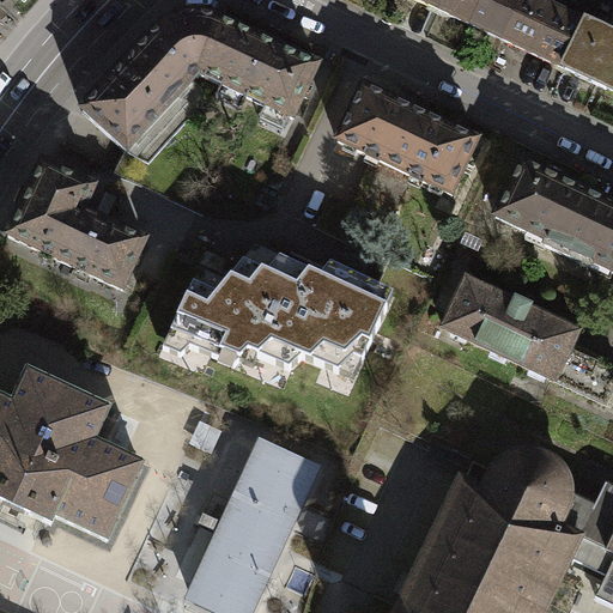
[(417,0),(438,10),(442,0),(417,0)]
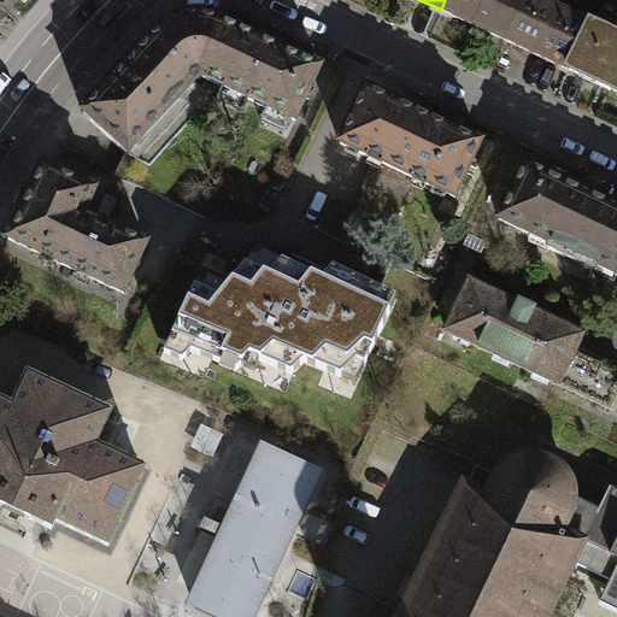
[(485,0),(445,0),(441,10),(472,25),(485,0)]
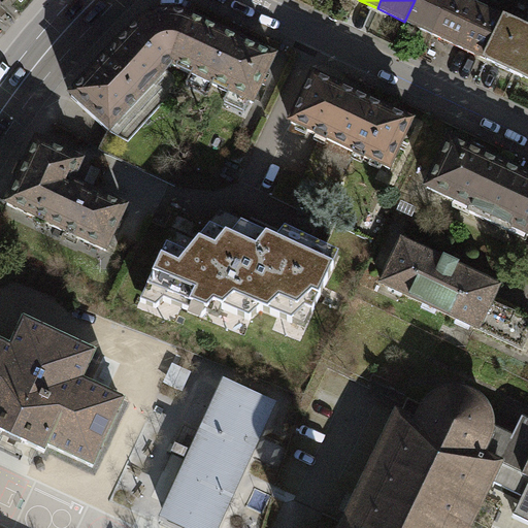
[(449,0),(415,0),(404,22),(432,35),(449,0)]
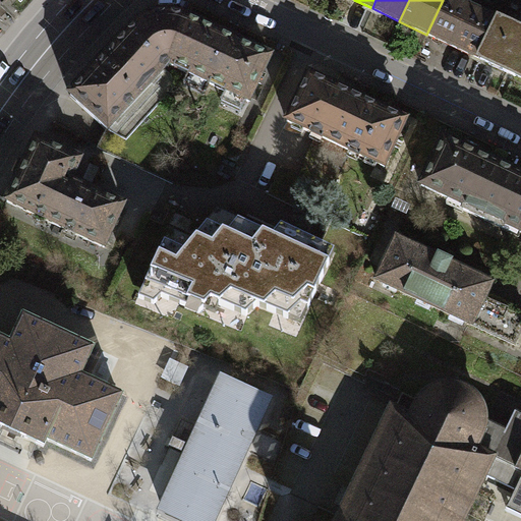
[(501,18),(460,0),(443,0),(426,35),(482,60),(501,18)]
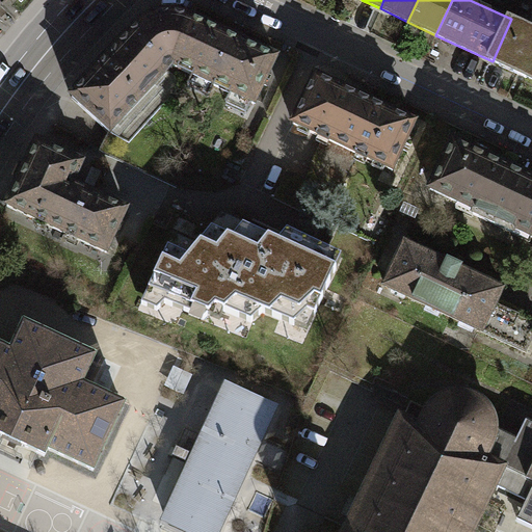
[(183,44),(189,17),(177,14),(163,14),(152,17),(143,22),(72,98),(109,131),(120,137),(163,89),(156,84),(173,65),(183,44)]
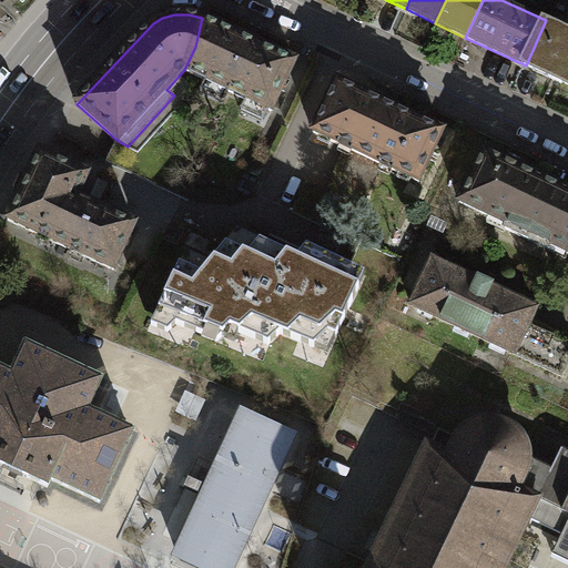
[(195,47),(184,70),(272,111),(296,62),(202,18),(195,47)]
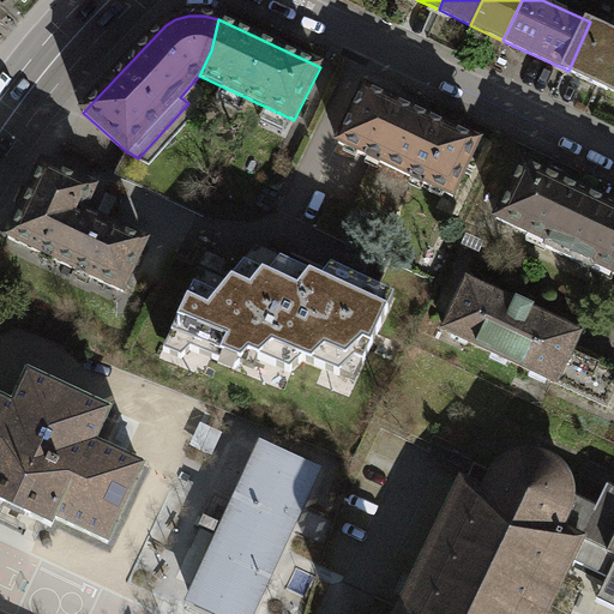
[(569,71),(597,84),(613,49),(613,32),(590,22),(569,71)]
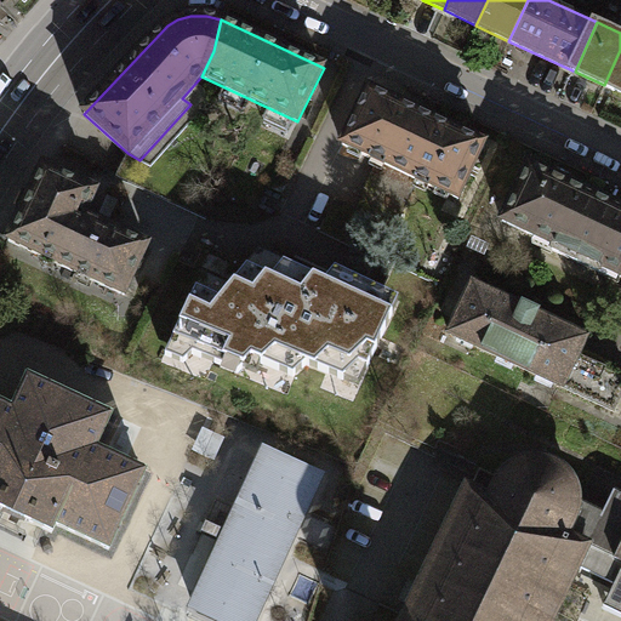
[(620,50),(604,85),(620,92),(620,50)]
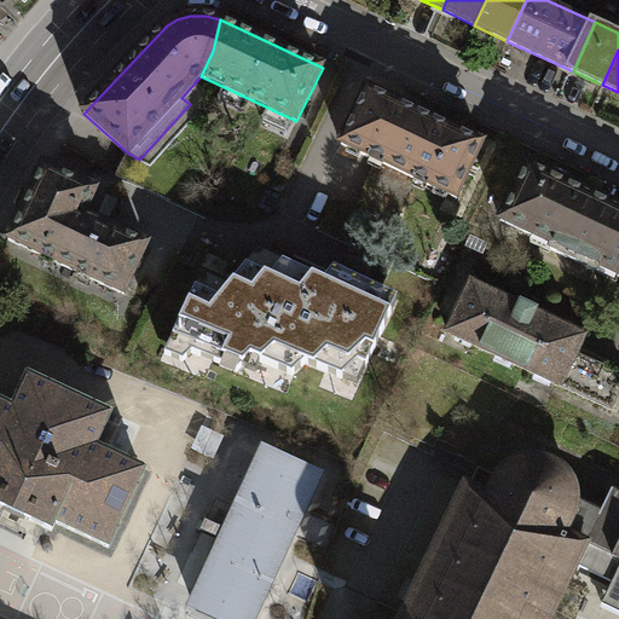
[(414,178),(456,197),(482,143),(368,90),(342,145),(380,162),(414,178)]
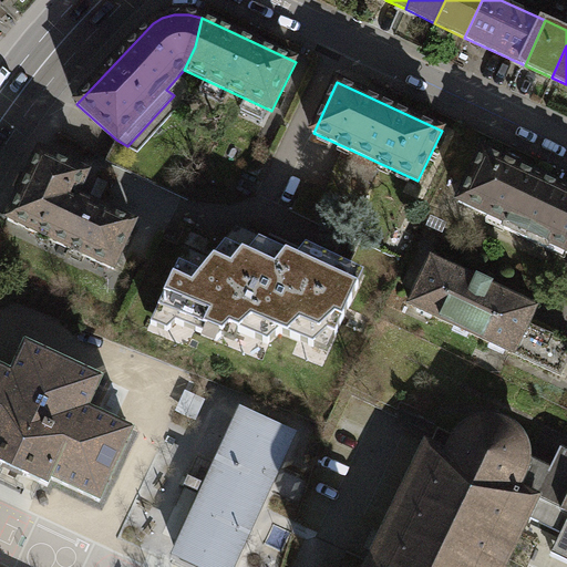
[(379,163),(348,148),(327,192),(337,196),(359,207),(379,163)]
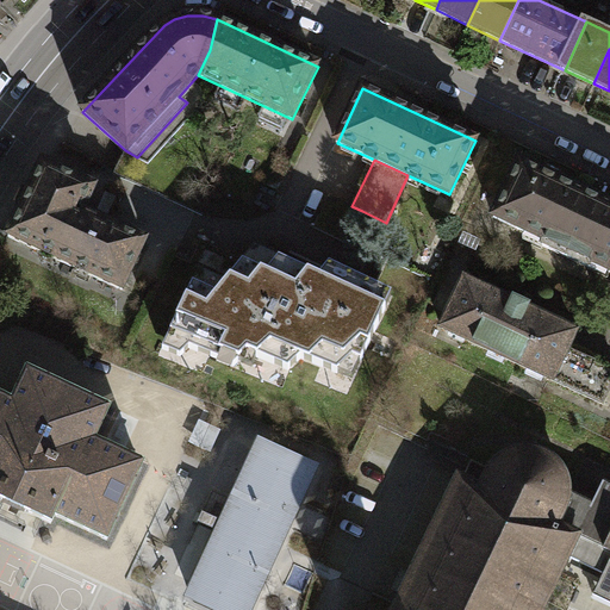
[(37,161),(5,236),(128,290),(149,240),(87,212),(98,187),(37,161)]
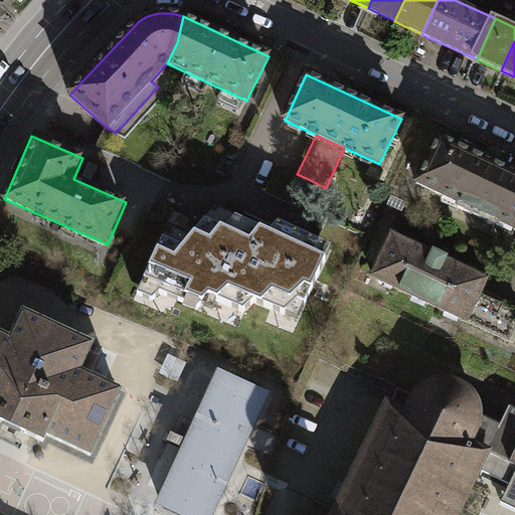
[(415,186),(514,230),(514,174),(437,139),(415,186)]
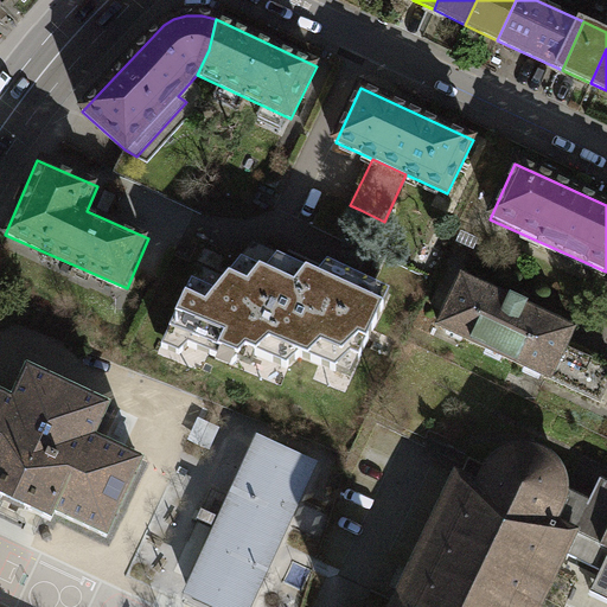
[(283,368),(295,355),(331,370),(346,356),(355,358),(378,306),(362,296),(369,285),(324,264),(313,275),(273,257),(261,272),(236,261),(210,294),(187,282),(159,347),(176,355),(185,346),(229,363),(243,351),(283,368)]
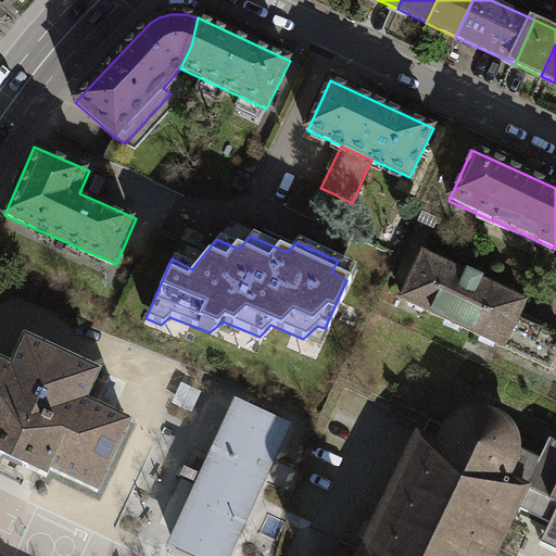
[(401,298),(504,344),(517,316),(525,300),(421,253),(401,298)]
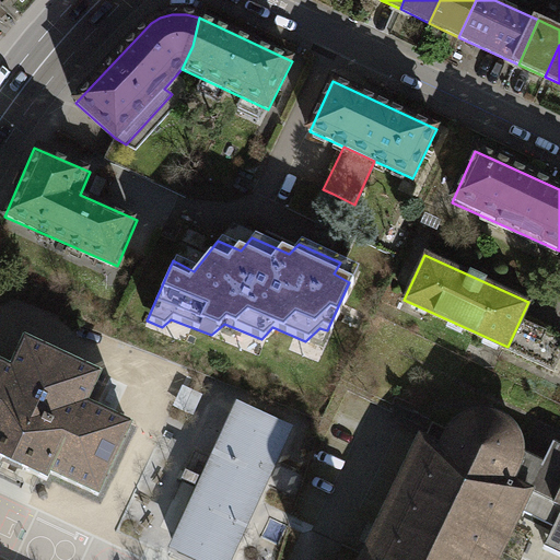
[(559,358),(559,336),(521,318),(508,347),(555,370),(559,358)]
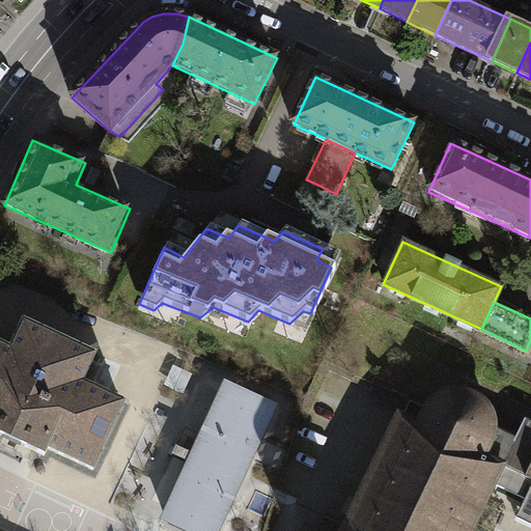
[(124,406),(81,386),(94,358),(25,326),(12,354),(0,347),(0,434),(45,455),(48,449),(93,470),(124,406)]
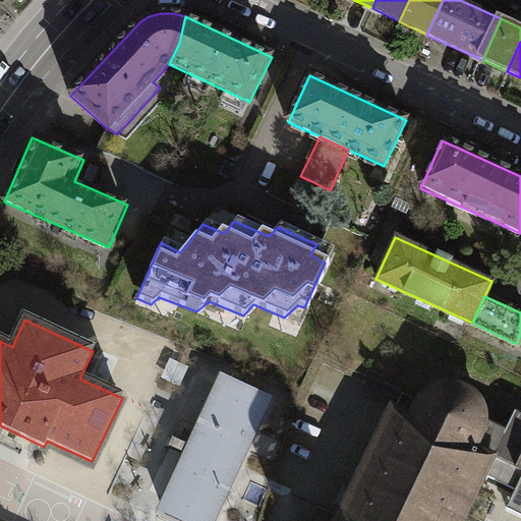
[(226,379),(164,513),(180,520),(210,520),(267,398),(226,379)]
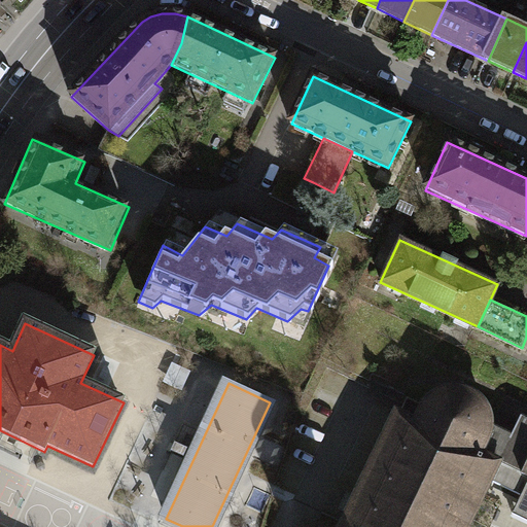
[(342,526),(466,526),(491,478),(498,462),(482,455),(489,440),(491,426),(489,413),(483,401),(476,395),(467,391),(460,388),(453,388),(445,388),(437,392),(430,396),(423,403),(407,395),(342,526)]
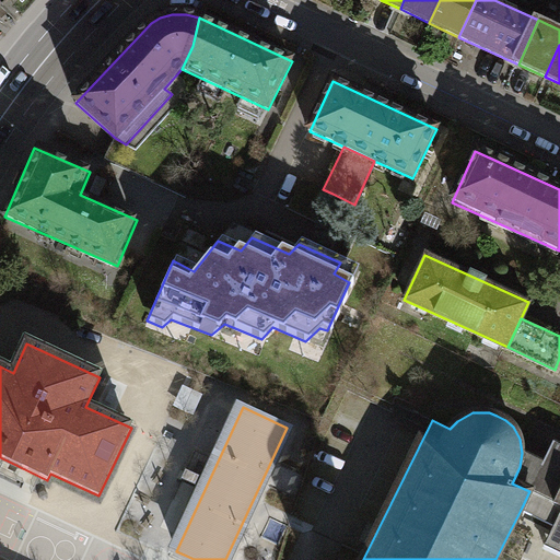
[(559,445),(552,442),(543,462),(522,453),(520,467),(512,483),(529,491),(522,508),(553,524),(545,547),(559,553),(559,445)]
